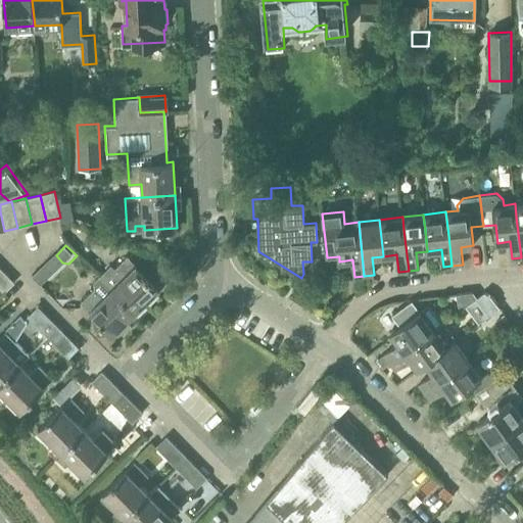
[(110,265),(99,277),(135,313),(159,288),(128,255),(114,269),(110,265)]
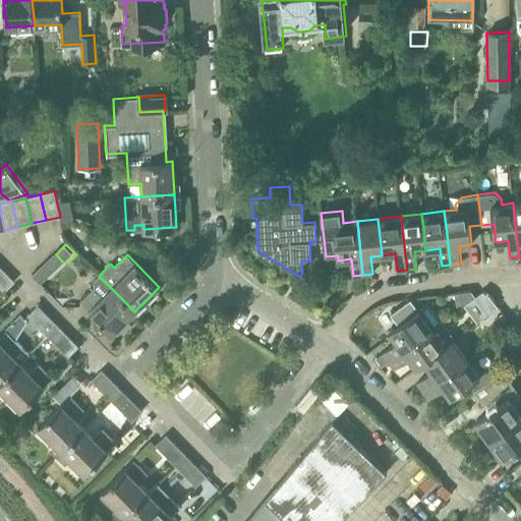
[(14,281),(0,266),(0,287),(4,291),(14,281)]
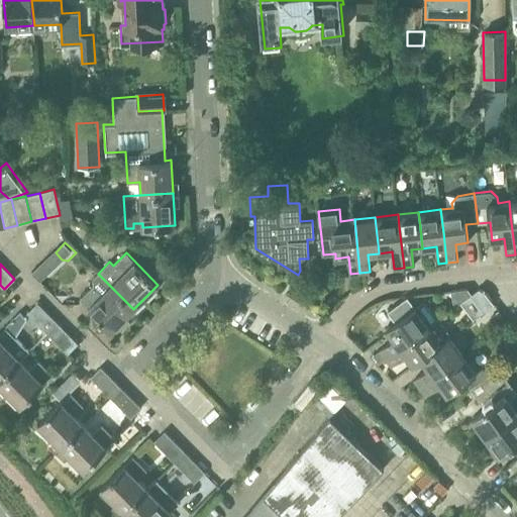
[(93,278),(93,285),(80,299),(111,331),(133,309),(98,274),(93,278)]
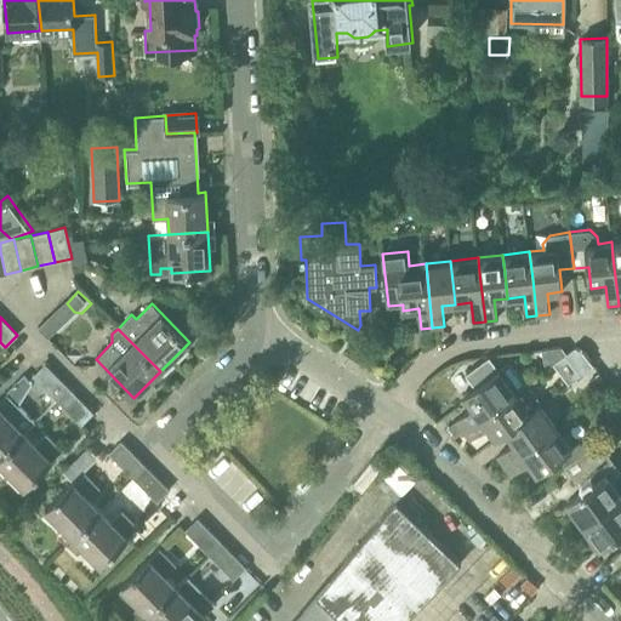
[(581,351),(575,348),(567,354),(577,368),(588,359),(581,351)]
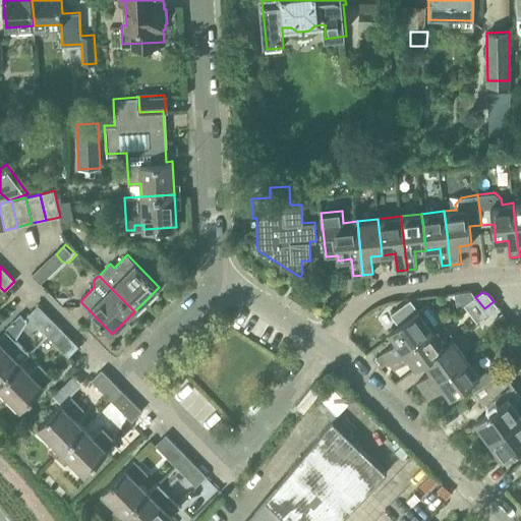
[(383,352),(389,360),(415,340),(440,322),(426,304),(389,332),(396,342),(383,352)]
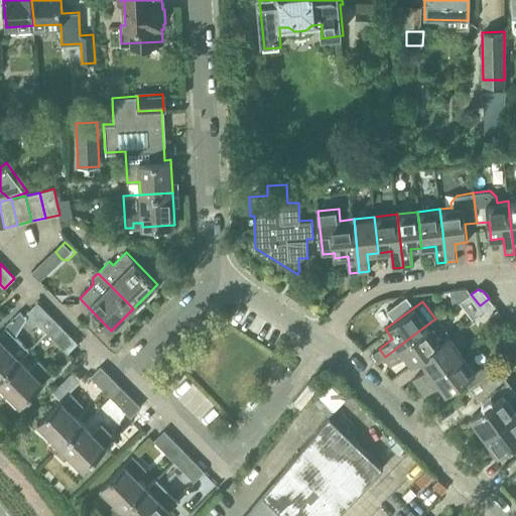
[(47,333),(57,323),(37,302),(27,312),(47,333)]
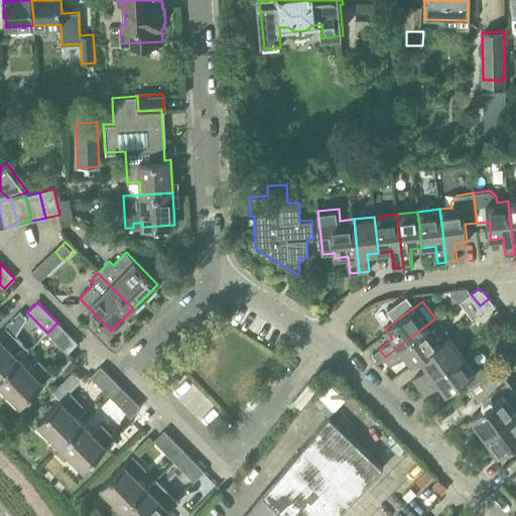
[(505,320),(498,311),(488,318),(495,329),(505,320)]
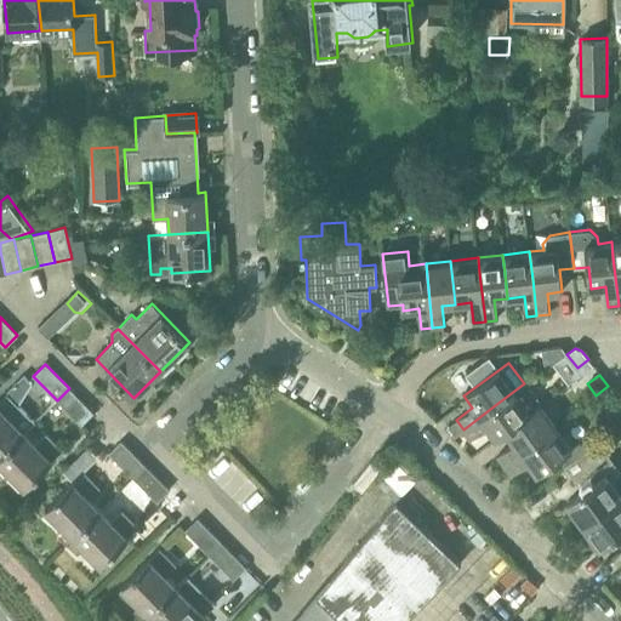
[(495,405),(463,429),(469,439),(486,427),(495,439),(506,432),(530,412),(540,405),(524,383),(495,405)]
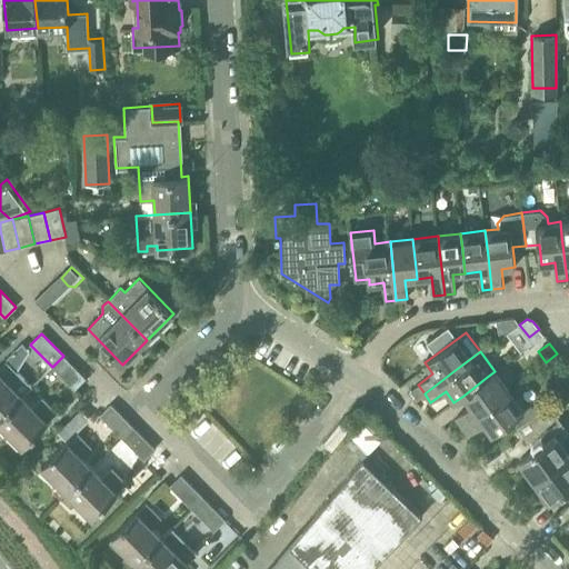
[(63,356),(52,367),(75,389),(86,378),(63,356)]
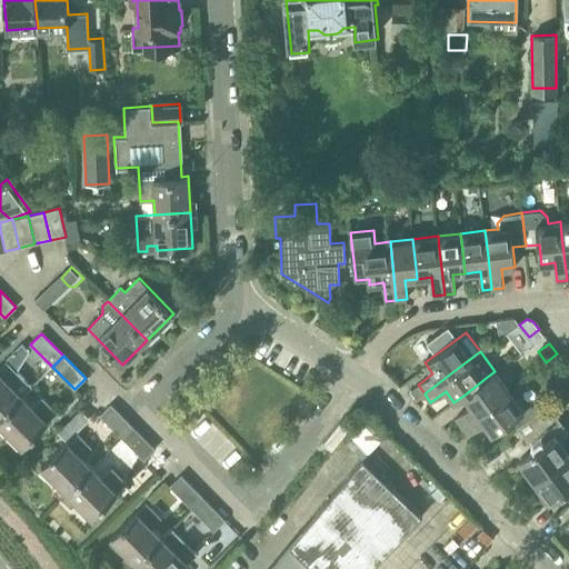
[(32,387),(21,376),(7,360),(0,367),(0,418),(22,396),(32,387)]
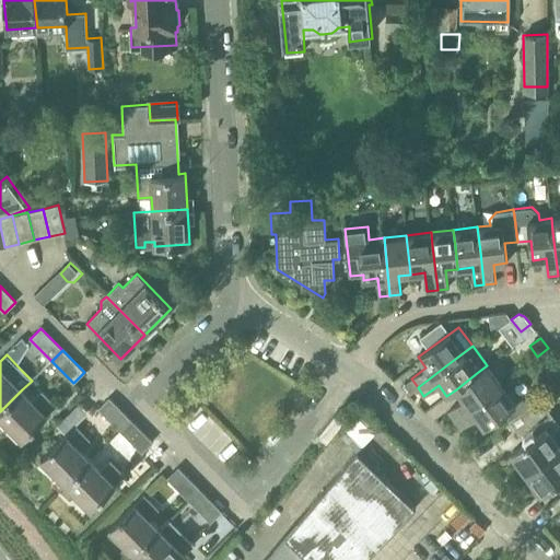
[(487,365),(478,372),(456,389),(463,399),(448,411),(454,419),(481,398),(501,384),(487,365)]
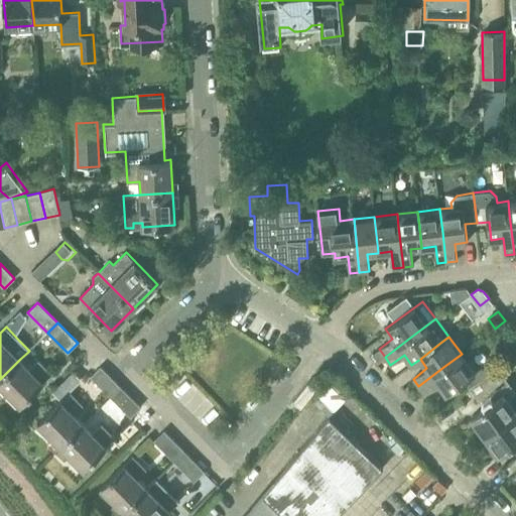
[(443,367),(418,386),(424,394),(438,384),(445,394),(464,381),(469,387),(487,374),(482,368),(476,373),(462,354),(443,367)]
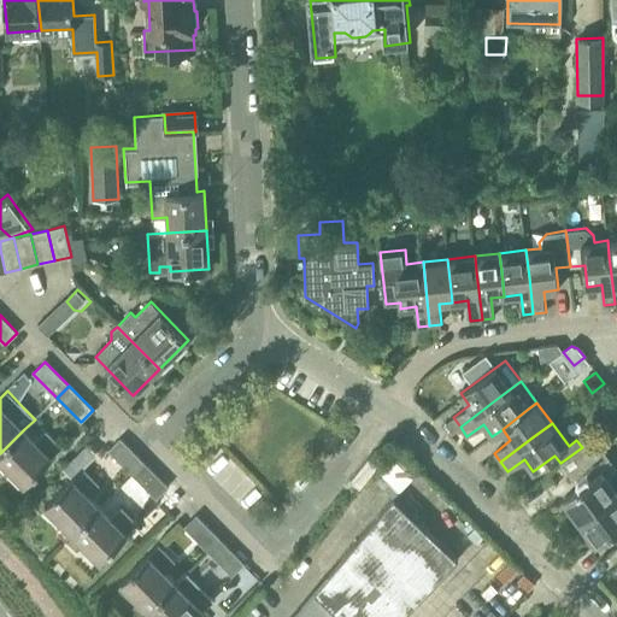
[(35,440),(24,429),(0,453),(0,459),(24,485),(62,447),(46,430),(35,440)]
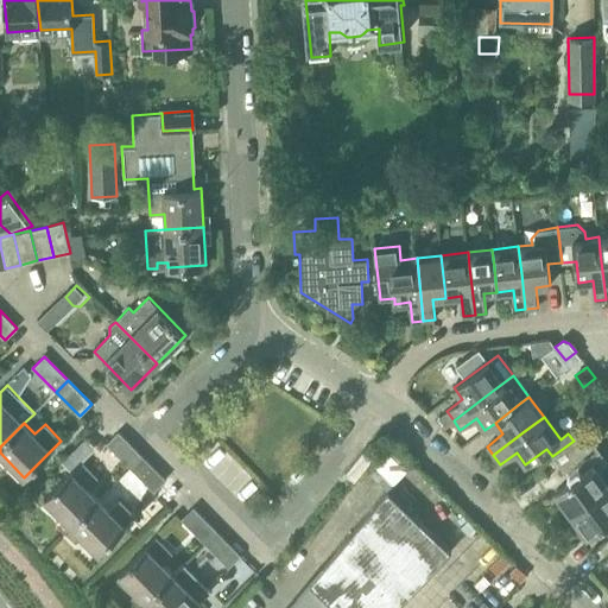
[(131,468),(143,456),(119,431),(107,443),(131,468)]
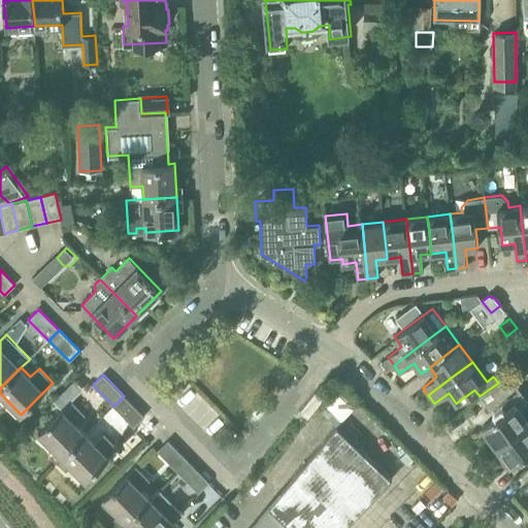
[(482,427),(496,446),(520,428),(527,422),(527,420),(520,409),(527,400),(508,374),(498,383),(480,396),(495,417),(482,427)]
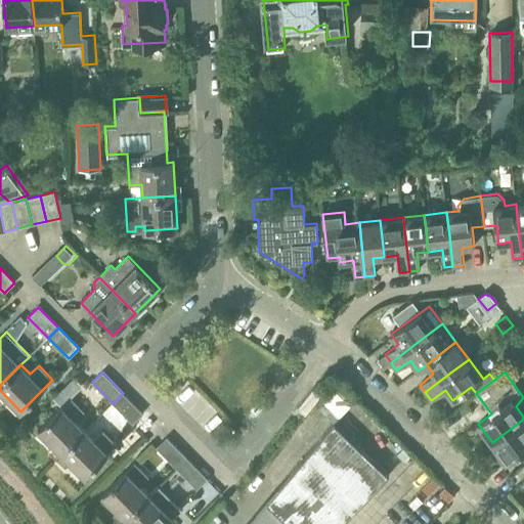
[(123,393),(113,403),(133,424),(143,413),(123,393)]
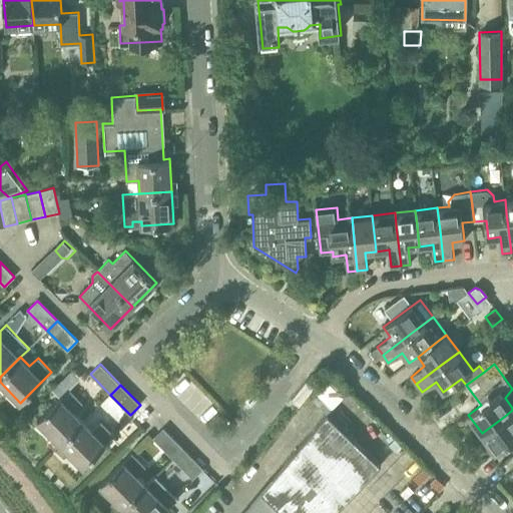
[(312,391),(305,386),(298,395),(304,400),(312,391)]
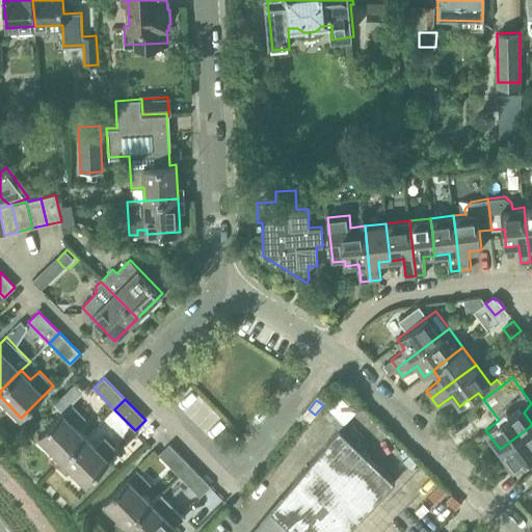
[(86,436),(77,426),(85,418),(71,403),(38,435),(62,460),(86,436)]
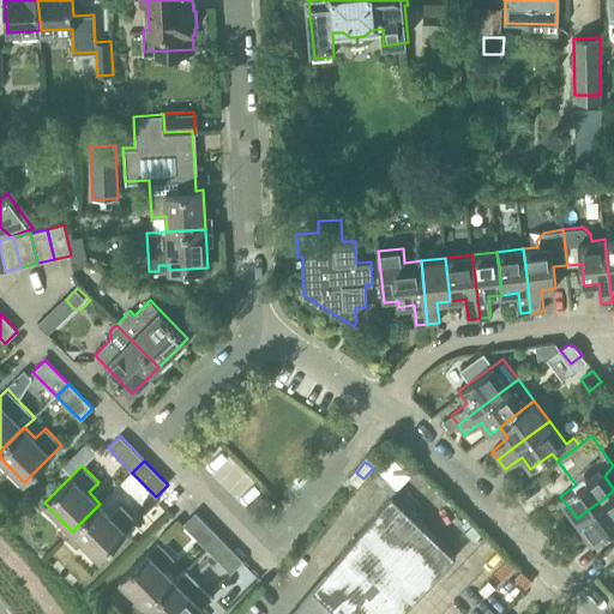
[(613,536),(613,491),(605,498),(577,518),(594,541),(609,530),(613,536)]
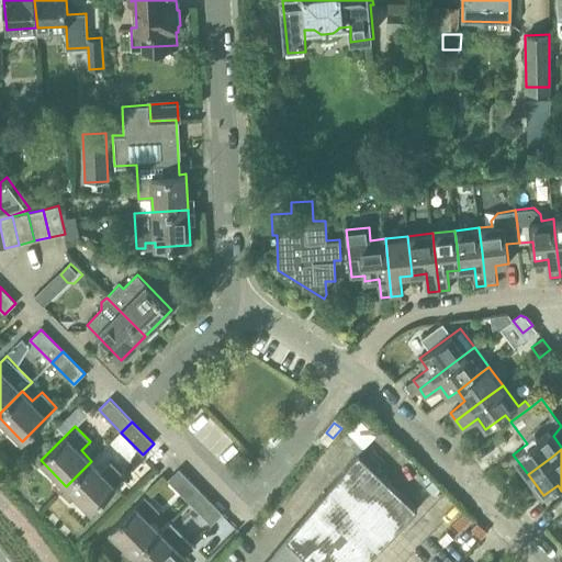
[(101,471),(91,461),(66,486),(91,512),(125,478),(111,462),(101,471)]
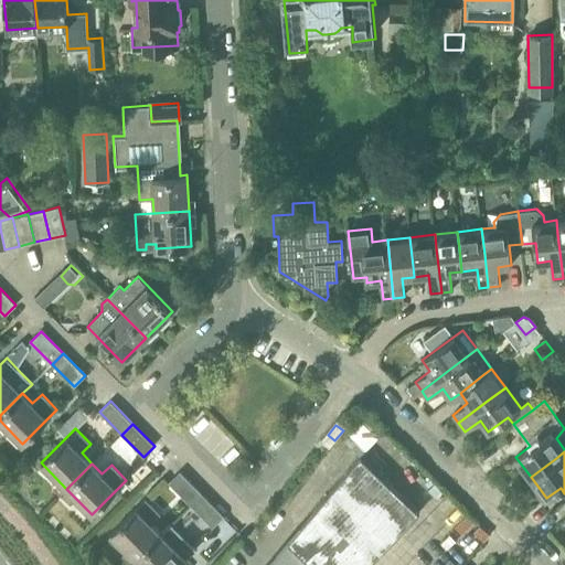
[(369,564),(419,513),(369,465),(272,564),(369,564)]
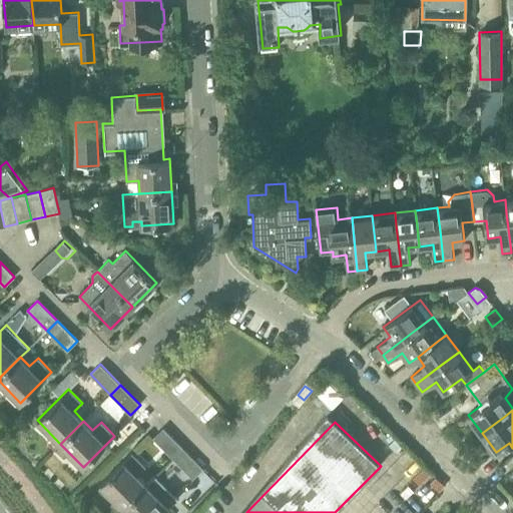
[(172,458),(183,448),(163,428),(153,438),(172,458)]
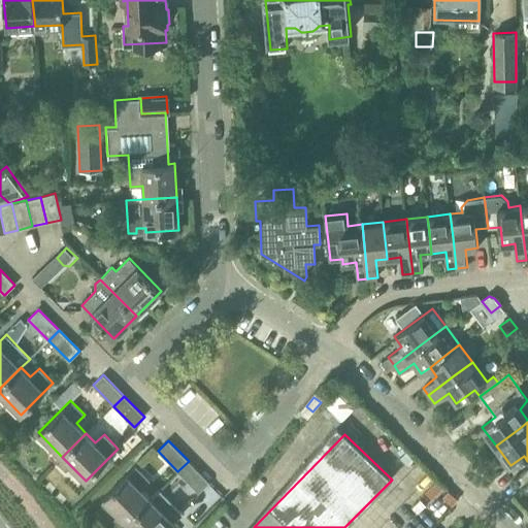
[(189,461),(177,471),(198,493),(209,483),(189,461)]
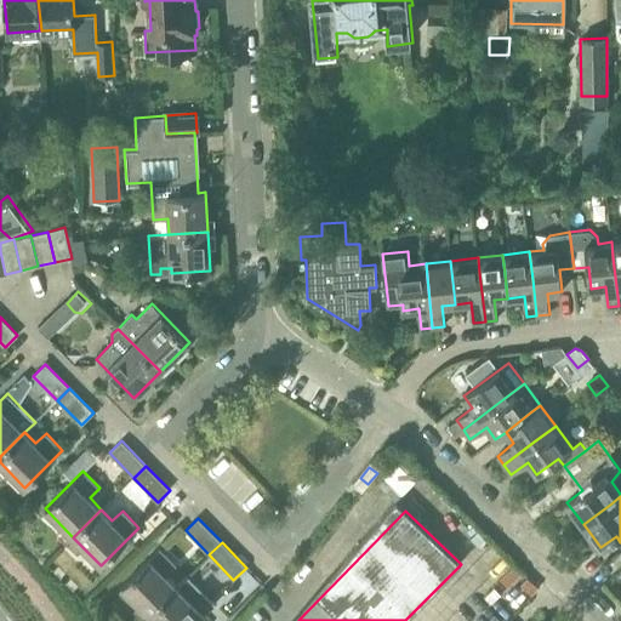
[(177,587),(165,575),(176,565),(159,548),(121,586),(149,614),(176,588),(177,587)]
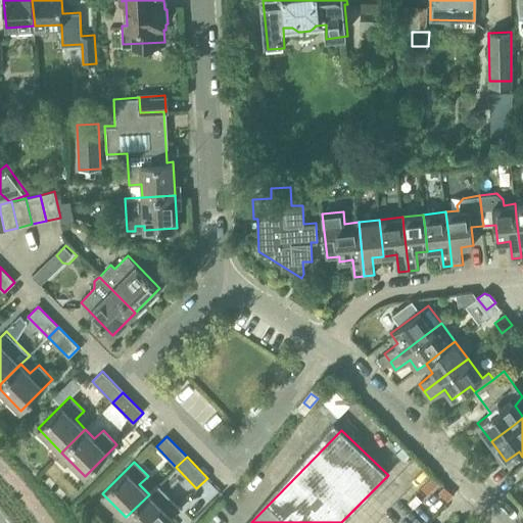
[(157,485),(149,494),(148,495),(126,517),(131,522),(167,522),(181,509),(157,485)]
